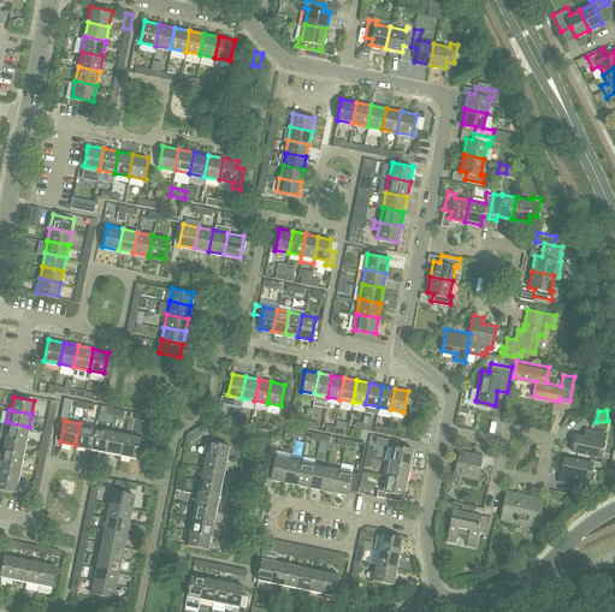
[(7,422),(5,435),(27,440),(29,427),(7,422)]
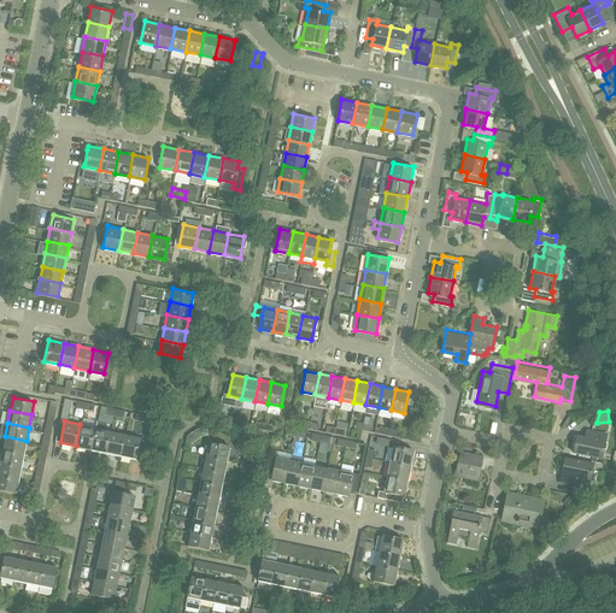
[(91,448),(95,428),(80,424),(76,446),(91,448)]
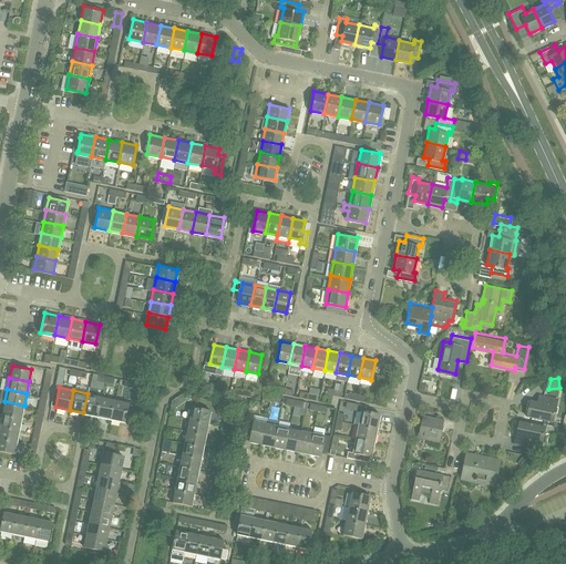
[(101,396),(88,393),(83,412),(96,416),(101,396)]
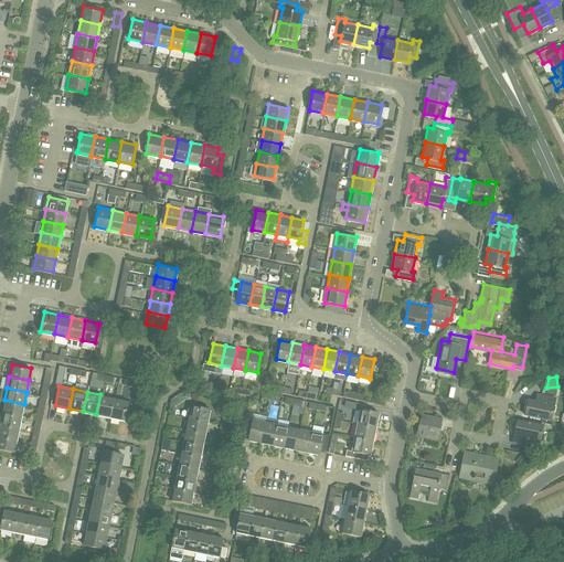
[(278,393),(270,392),(269,398),(267,404),(273,405),(274,399),(277,400),(278,393)]
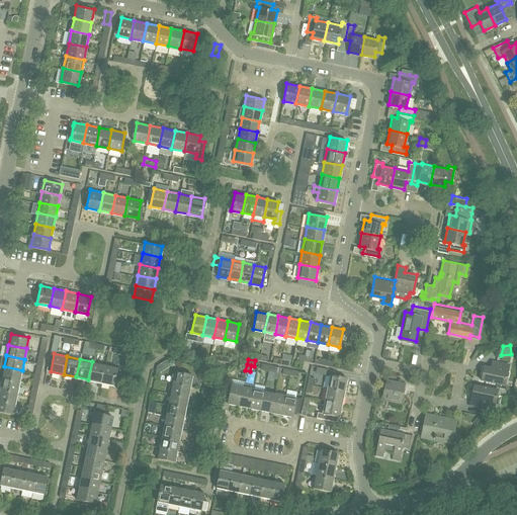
[(481,378),(504,383),(509,362),(496,360),(494,367),(484,364),(481,378)]
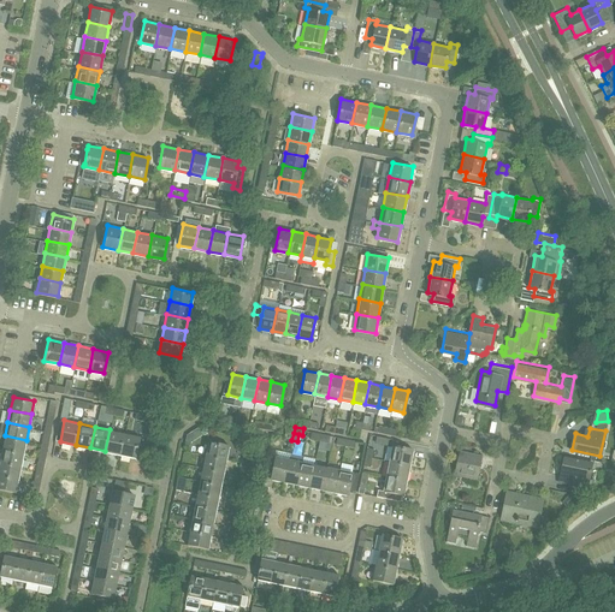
[(110,429),(105,451),(120,453),(124,433),(110,429)]
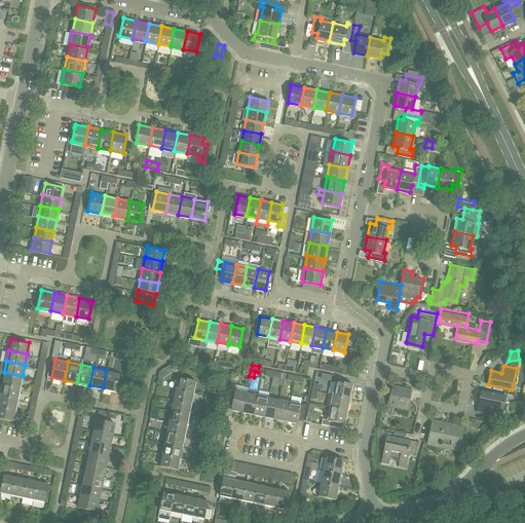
[(119,372),(106,370),(103,387),(115,390),(119,372)]
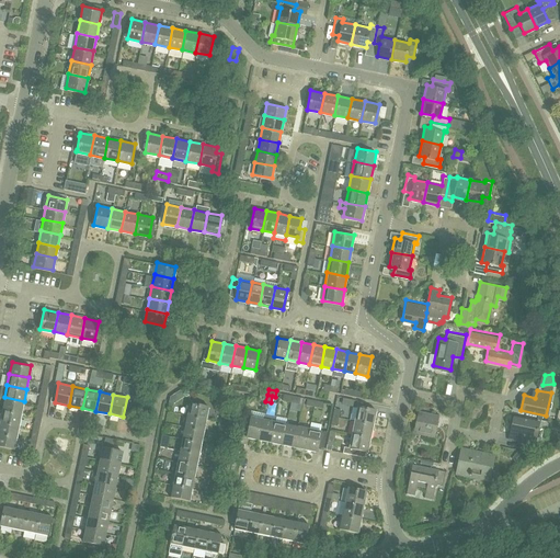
[(2,408),(21,412),(24,401),(4,397),(2,408)]
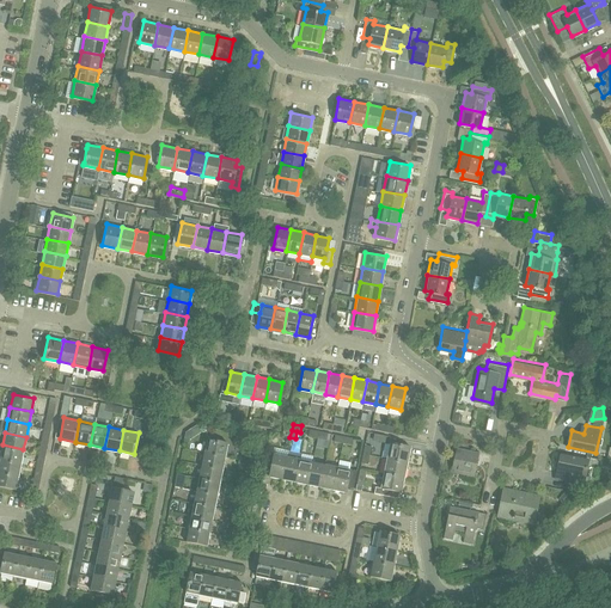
[(207,437),(203,450),(225,455),(227,441),(207,437)]
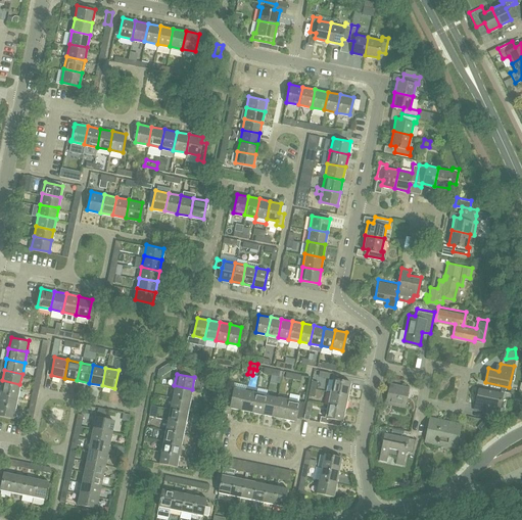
[(332,377),(330,390),(347,393),(350,380),(332,377)]
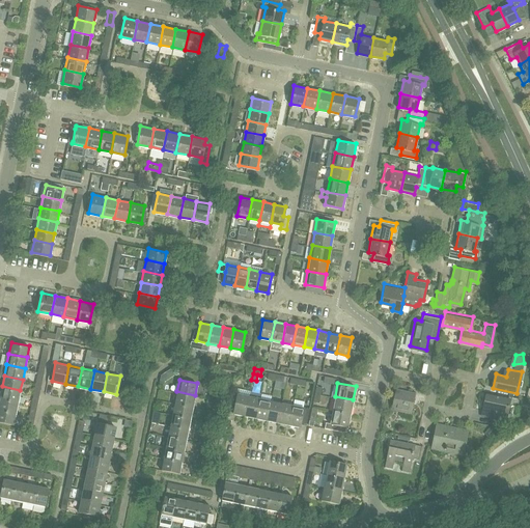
[(2,386),(0,397),(18,401),(20,390),(2,386)]
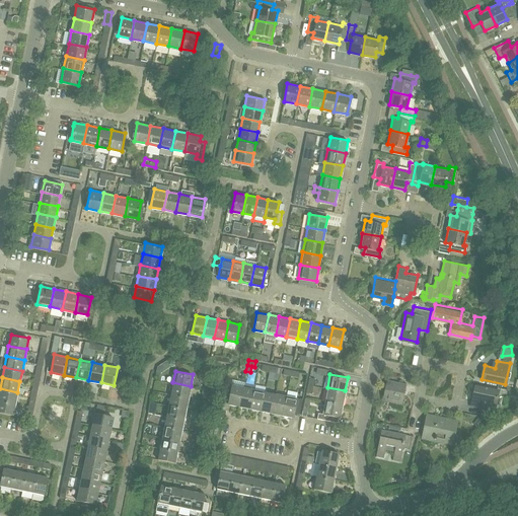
[(382,398),(401,402),(405,382),(386,378),(382,398)]
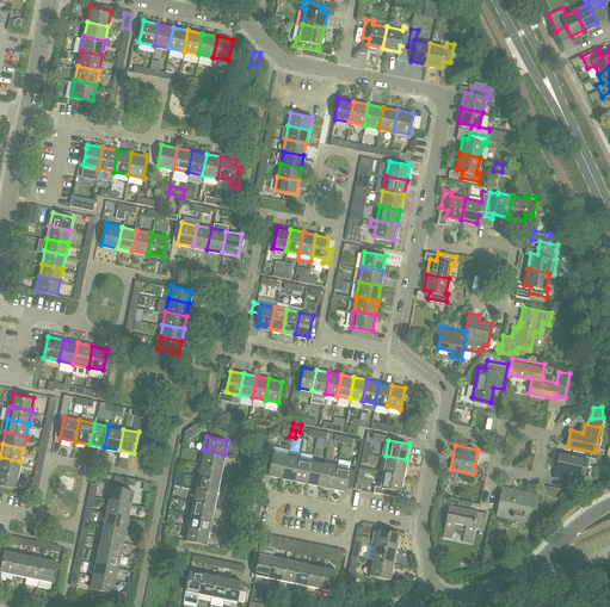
[(222,466),(225,454),(203,450),(201,463),(222,466)]
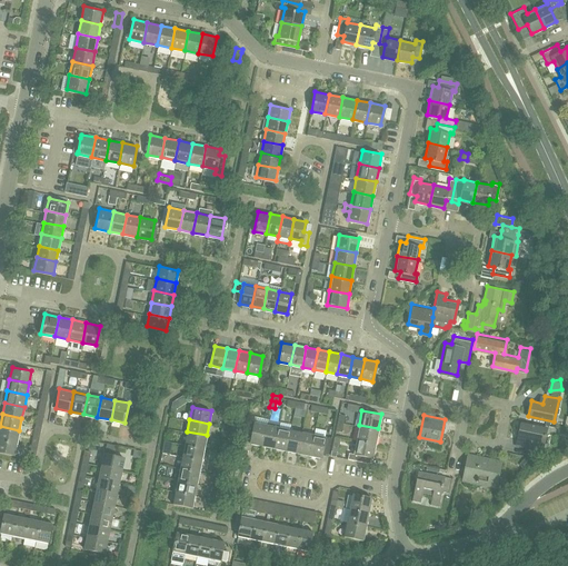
[(520,420),(517,436),(529,438),(528,446),(541,449),(547,427),(520,420)]
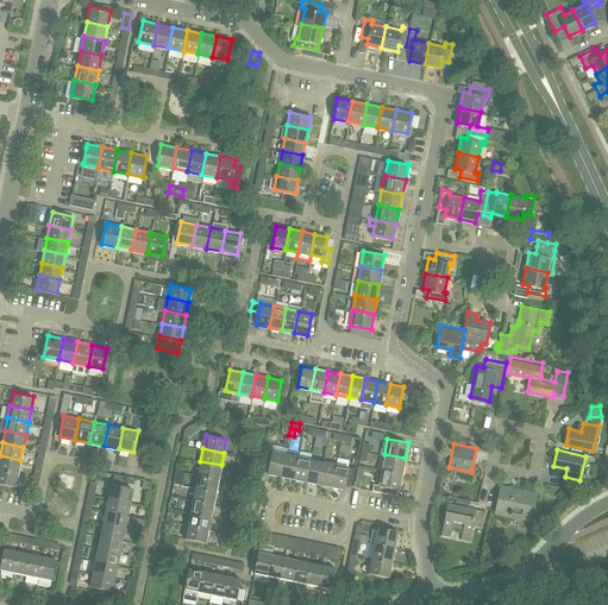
[(281,474),(284,453),(271,451),(268,472),(281,474)]
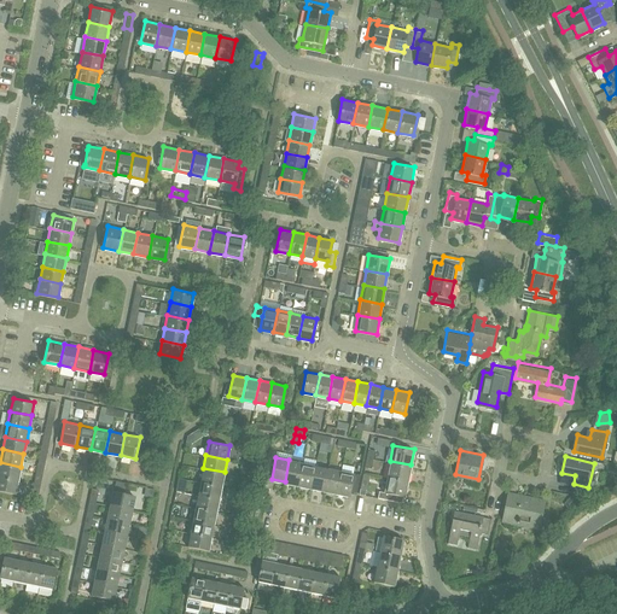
[(302,462),(289,460),(285,481),(297,485),(302,462)]
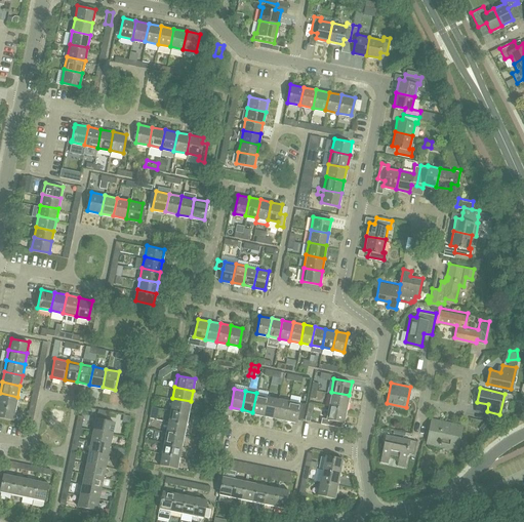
[(349,395),(331,392),(328,404),(347,408),(349,395)]
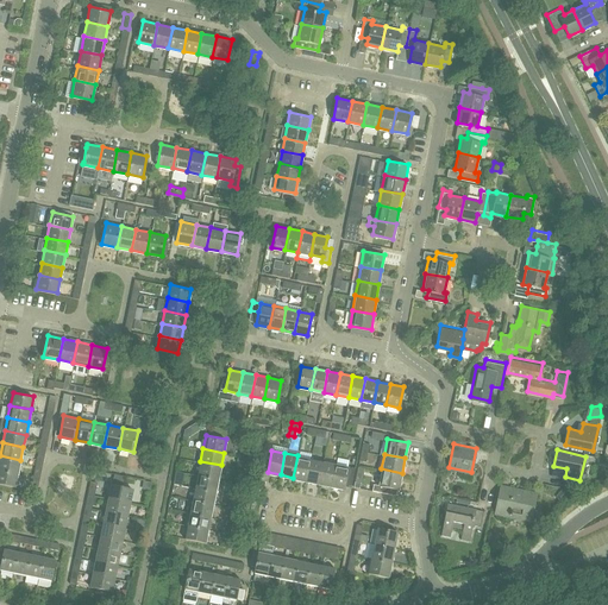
[(0,455),(0,467),(18,472),(20,460),(0,455)]
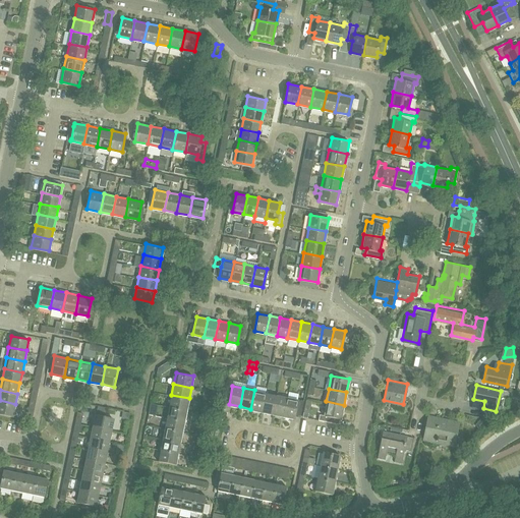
[(254,390),(250,409),(262,411),(265,393),(254,390)]
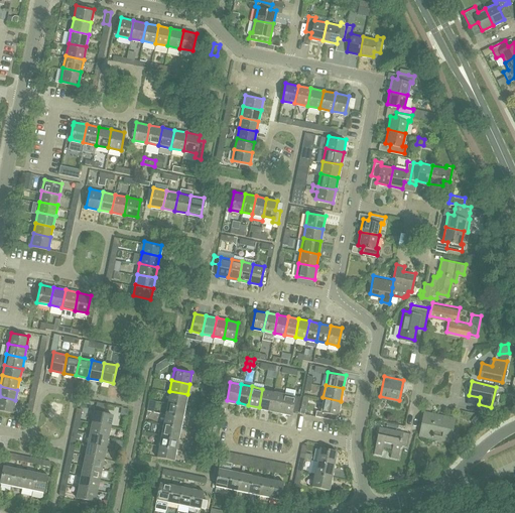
[(273,391),(262,389),(259,407),(269,409),(273,391)]
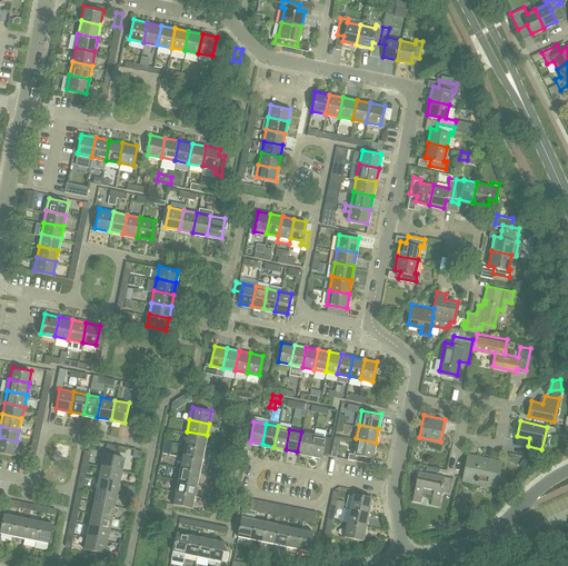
[(187,432),(185,443),(205,447),(207,435),(187,432)]
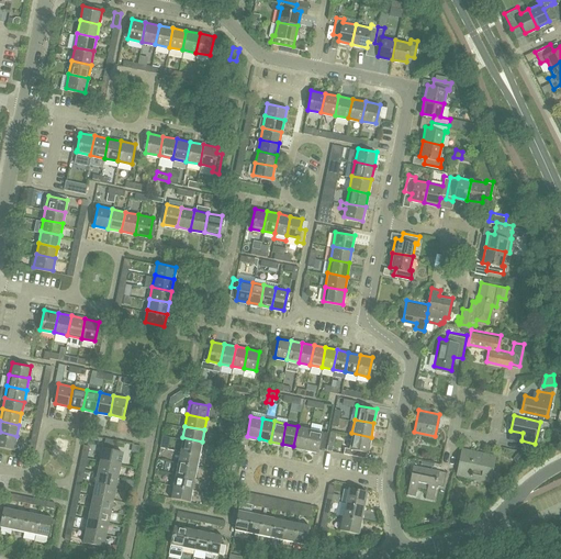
[(298,426),(293,446),(305,448),(310,428),(298,426)]
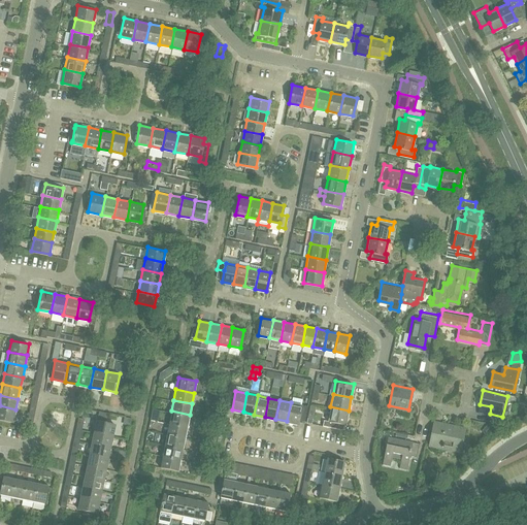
[(302,404),(291,402),(287,421),(298,423),(302,404)]
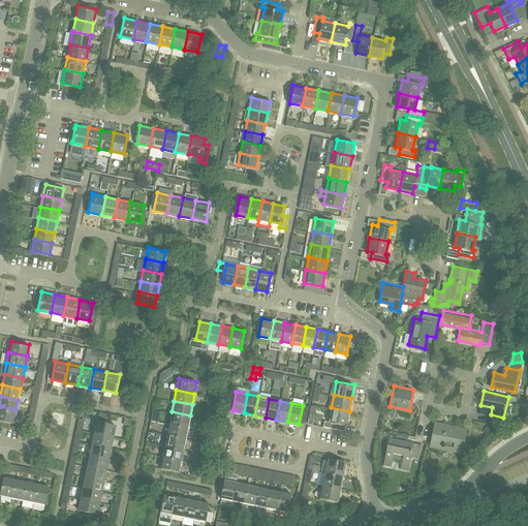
[(0,419),(13,422),(16,410),(0,406),(0,419)]
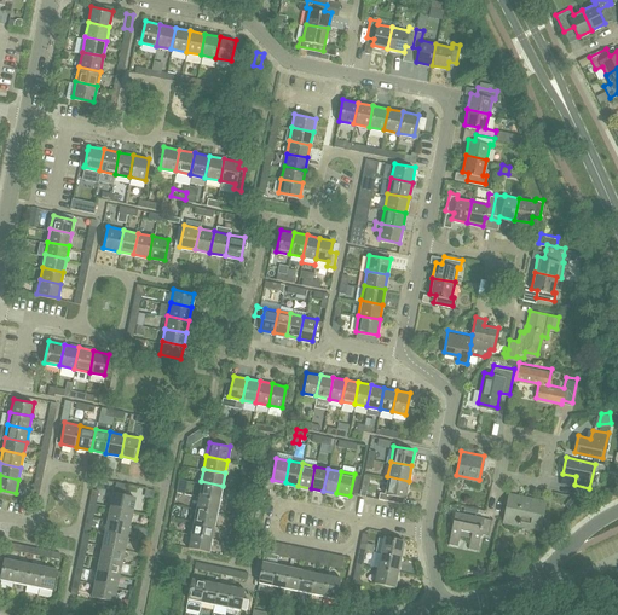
[(405,497),(409,481),(387,476),(385,492),(405,497)]
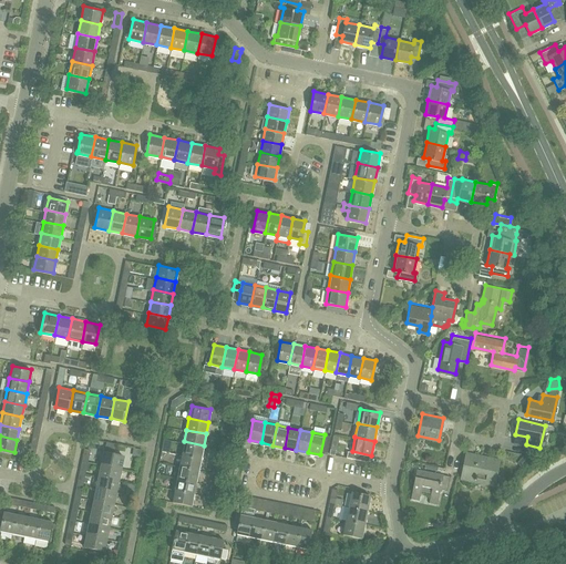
[(184,441),(182,453),(201,457),(204,445),(184,441)]
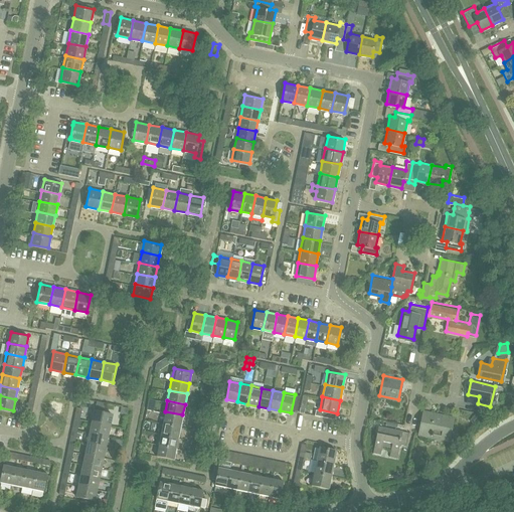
[(92,420),(110,424),(112,412),(94,409),(92,420)]
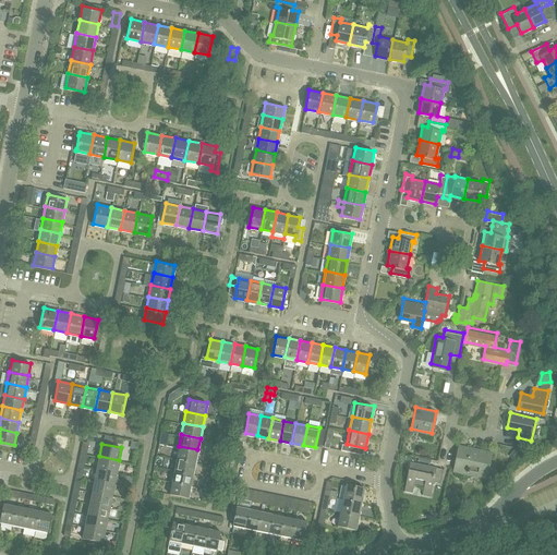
[(453,468),(486,474),(492,451),(458,445),(453,468)]
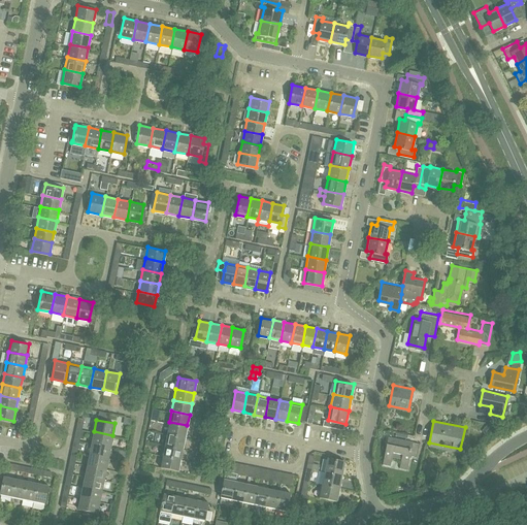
[(167,432),(185,436),(187,425),(169,422),(167,432)]
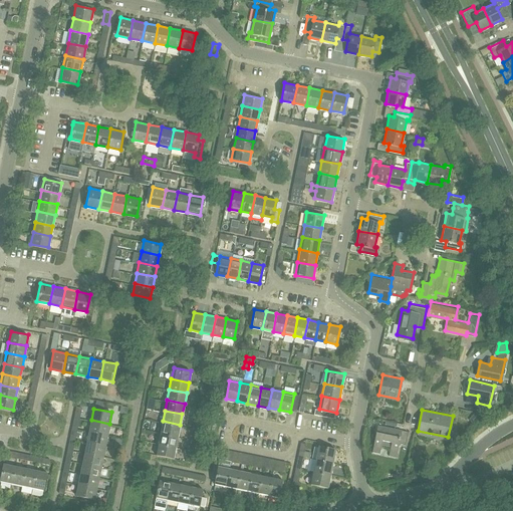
[(471,422),(475,416),(471,413),(467,419),(471,422)]
